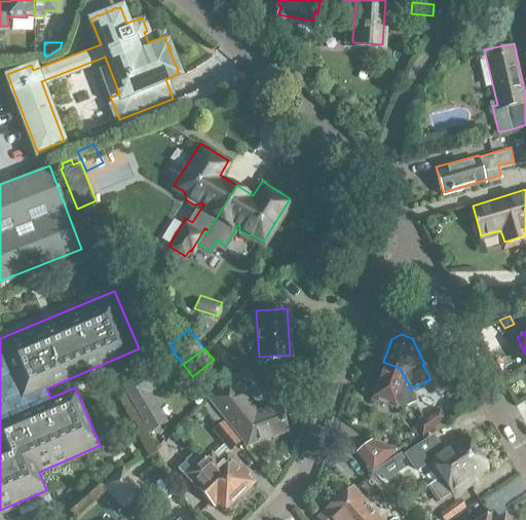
[(411,388),(400,368),(383,362),(373,394),(396,402),(404,405),(415,399),(411,390),(411,388)]
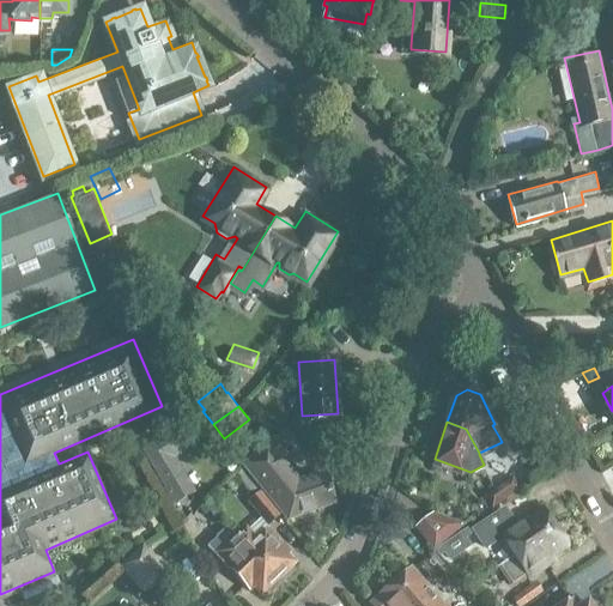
[(176,426),(141,444),(174,501),(195,488),(175,453),(187,447),(176,426)]
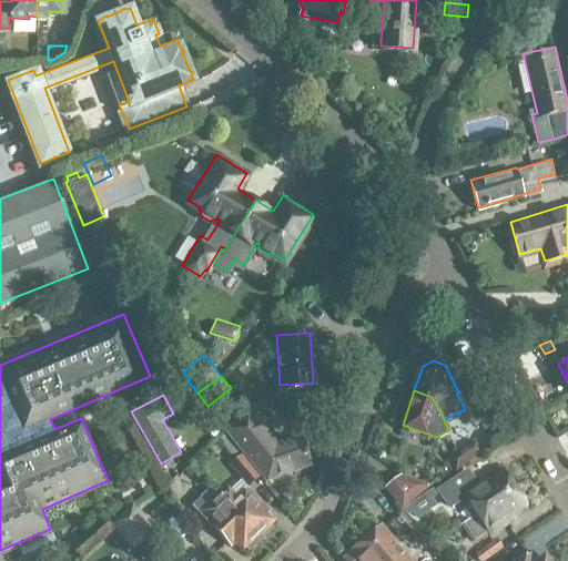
[(247,409),(225,427),(266,478),(310,462),(300,436),(275,444),(247,409)]
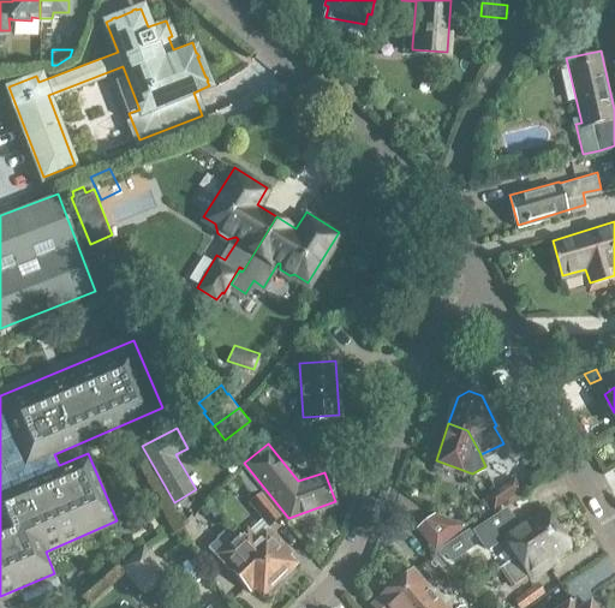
[(254,493),(249,498),(268,523),(282,512),(273,500),(262,488),(257,482),(244,464),(237,470),(254,493)]
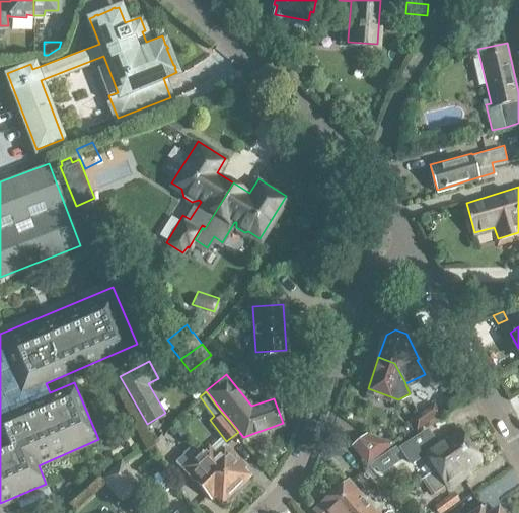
[(414,404),(418,411),(424,422),(440,411),(434,400),(426,406),(421,398),(414,404)]
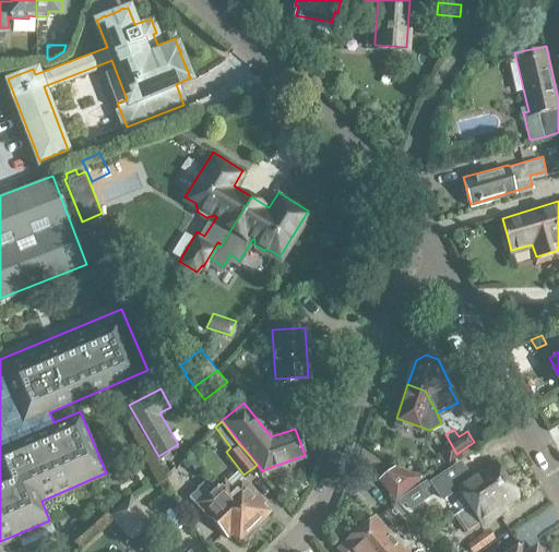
[(440,447),(448,459),(456,454),(450,442),(440,447)]
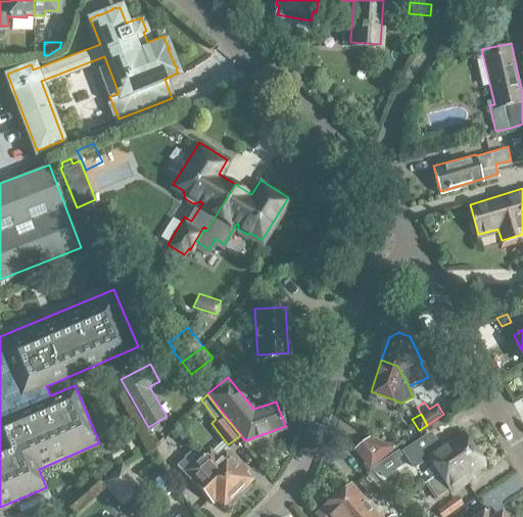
[(184,430),(181,424),(170,430),(174,437),(184,430)]
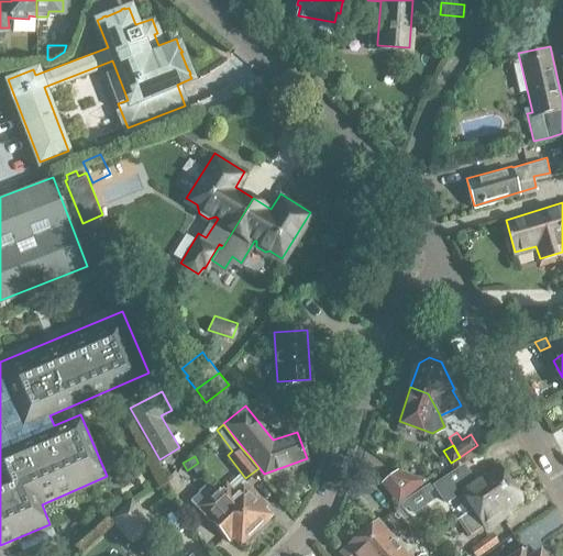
[(453,488),(460,485),(473,503),(509,479),(498,464),(479,477),(477,474),(464,482),(455,470),(445,477),(453,488)]
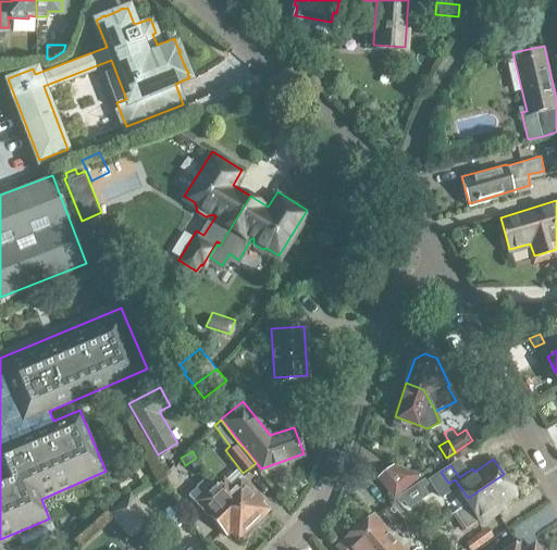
[(378,474),(394,495),(422,472),(393,461),(378,474)]
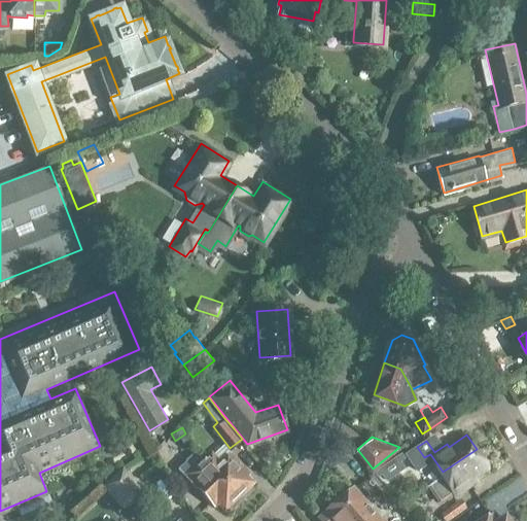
[(231,509),(243,496),(204,456),(195,447),(186,455),(191,460),(182,470),(212,501),(216,496),(225,506),(226,505),(231,509)]
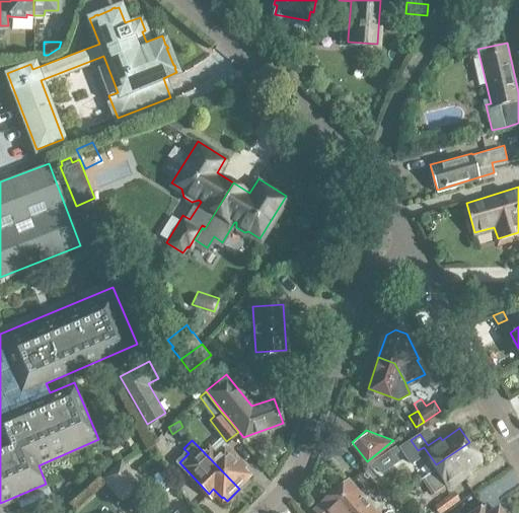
[(209,441),(201,449),(239,489),(250,479),(246,474),(248,471),(239,462),(242,460),(227,443),(218,452),(209,441)]
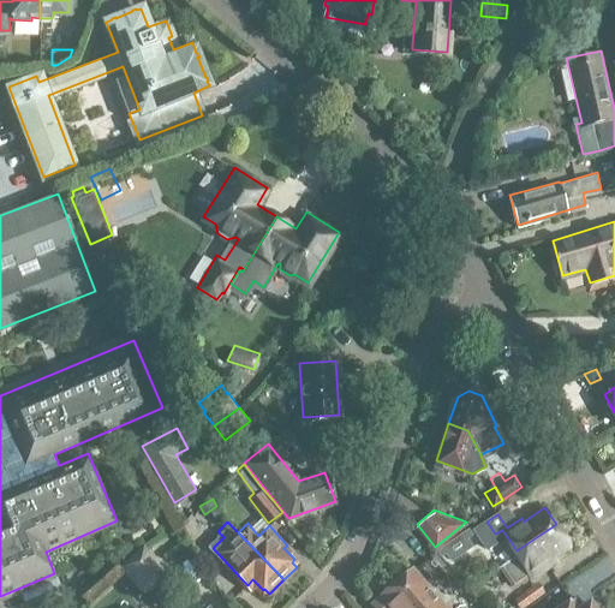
[(513,584),(531,572),(533,574),(551,562),(549,559),(571,544),(556,524),(517,550),(499,564),(513,584)]
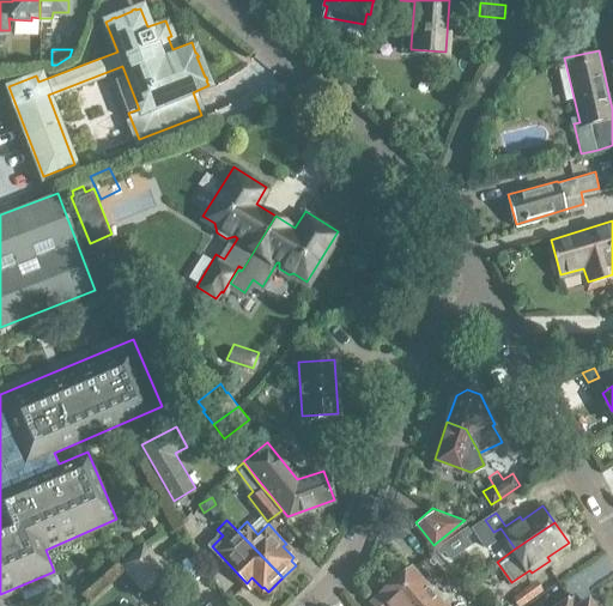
[(439,552),(443,549),(449,556),(471,541),(466,533),(471,529),(467,523),(435,545),(439,552)]
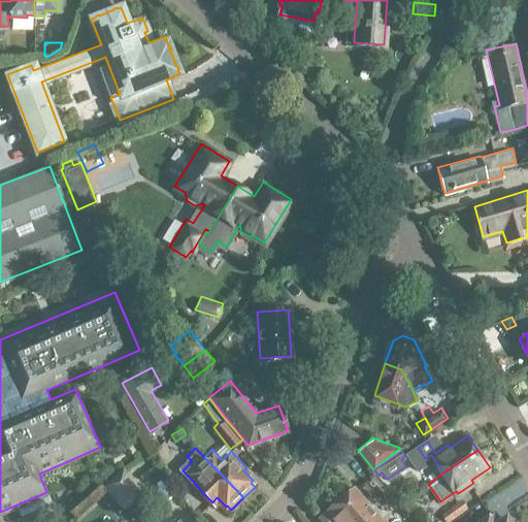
[(141,495),(124,465),(103,484),(109,490),(117,487),(127,504),(141,495)]
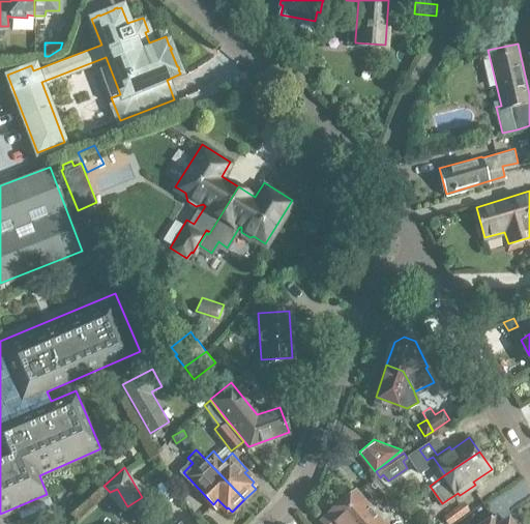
[(388,488),(378,475),(366,485),(378,497),(383,492),(394,504),(399,500),(388,488)]
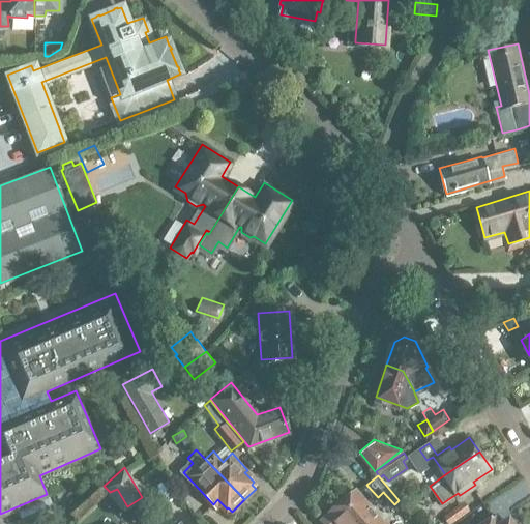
[(356,487),(343,499),(364,523),(388,523),(356,487)]
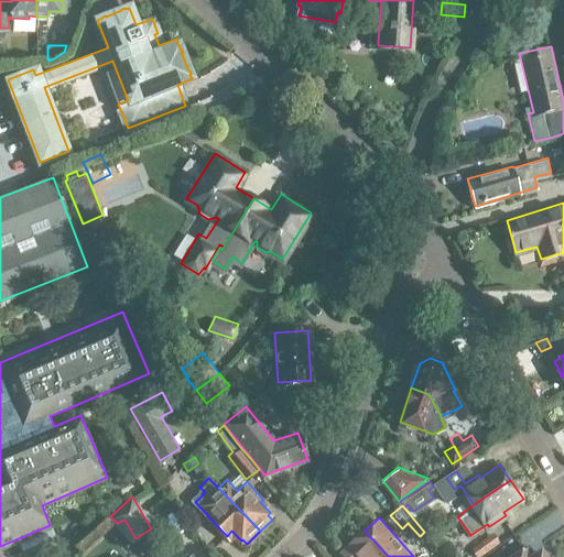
[(440,527),(434,519),(422,527),(429,535),(440,527)]
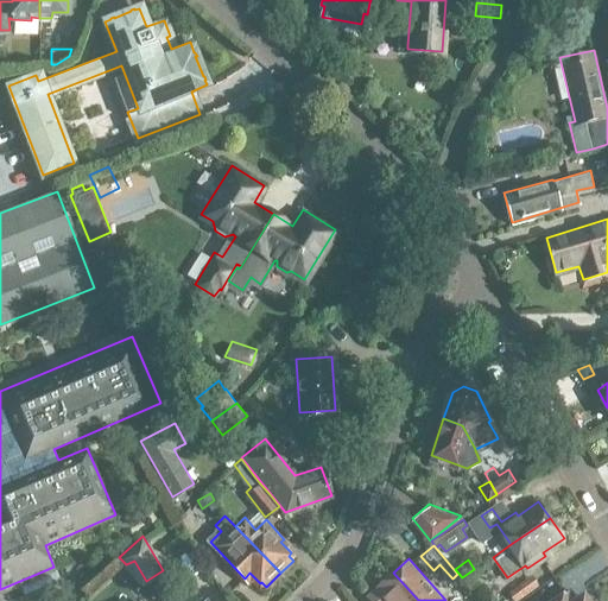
[(481,581),(474,571),(464,577),(470,587),(481,581)]
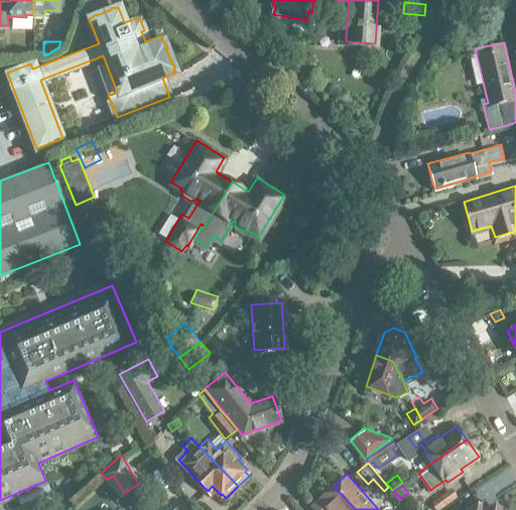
[(450,485),(430,500),(436,509),(458,494),(450,485)]
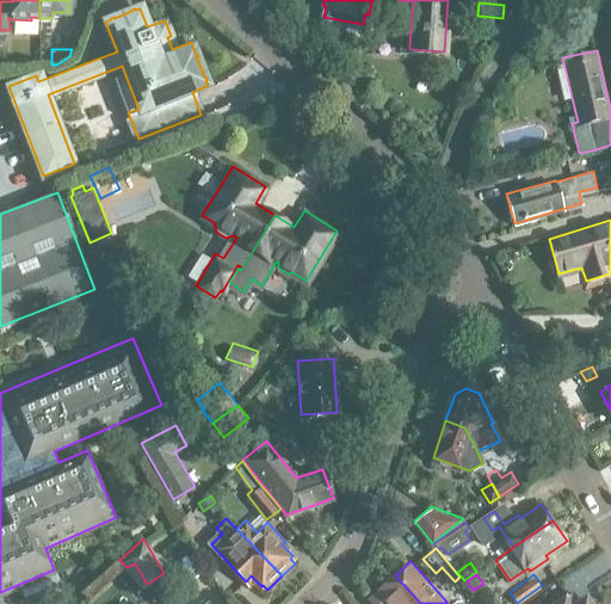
[(420,603),(395,575),(370,597),(376,603),(420,603)]
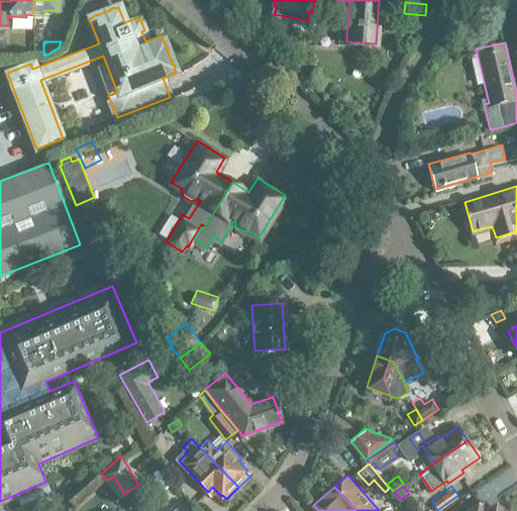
[(405,510),(408,509),(397,496),(385,507),(388,510),(405,510)]
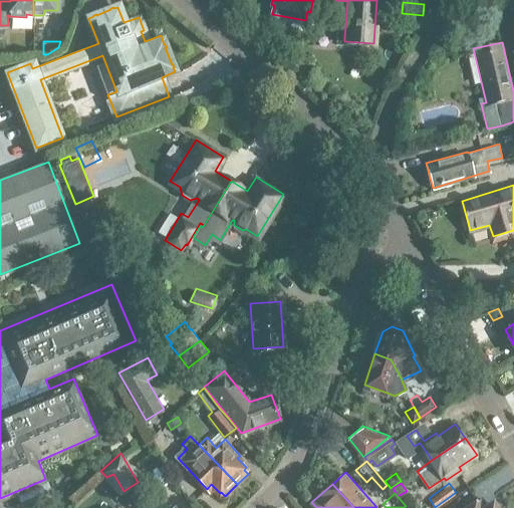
[(497,507),(493,502),(488,506),(482,497),(465,507),(453,507),(452,507),(497,507)]
